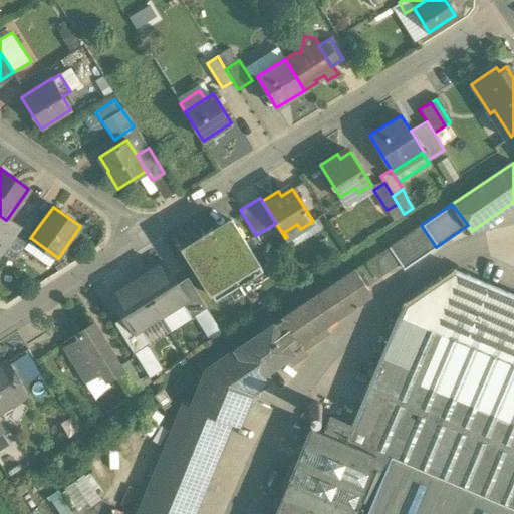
[(21,229),(13,240),(24,248),(31,238),(30,238),(41,223),(31,215),(21,229)]
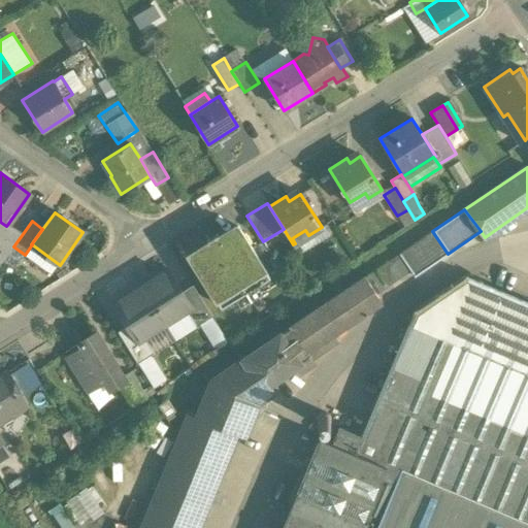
[(350,248),(335,224),(324,231),(338,255),(350,248)]
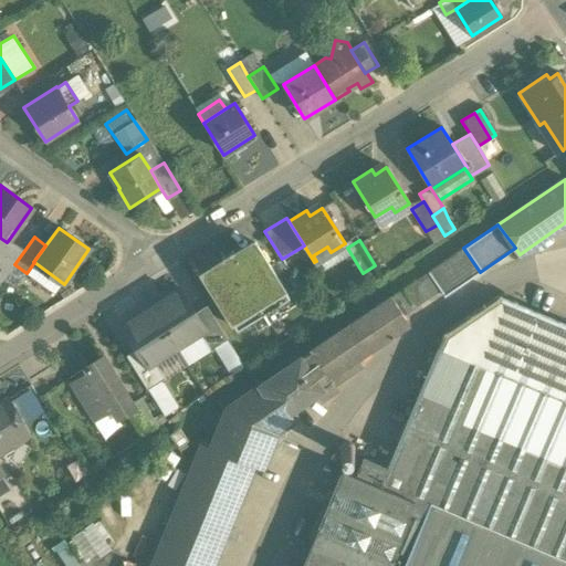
[(0,250),(0,282),(1,283),(14,264),(23,252),(8,241),(0,250)]
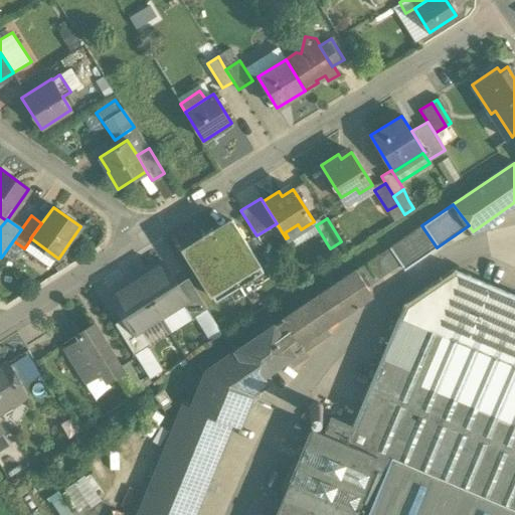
[(230,221),(212,232),(210,229),(200,235),(202,239),(184,251),(215,301),(228,293),(233,300),(254,287),(249,279),(263,271),(230,221)]
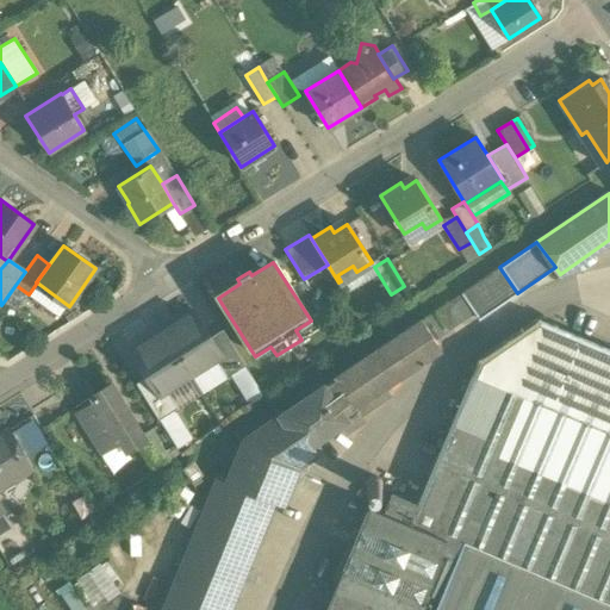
[(337,275),(341,281),(356,272),(353,266),(337,275)]
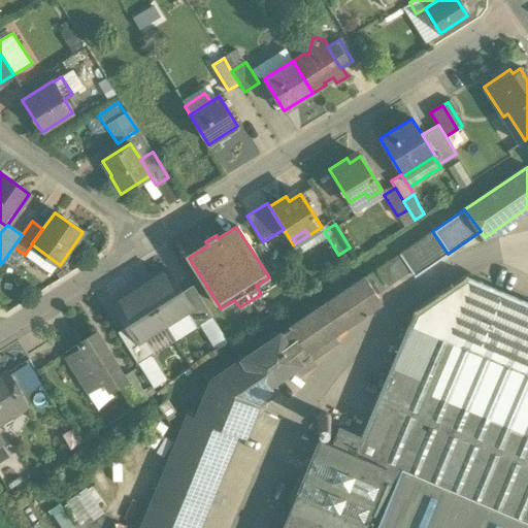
[(432,231),(398,254),(408,269),(414,276),(448,254),(432,231)]
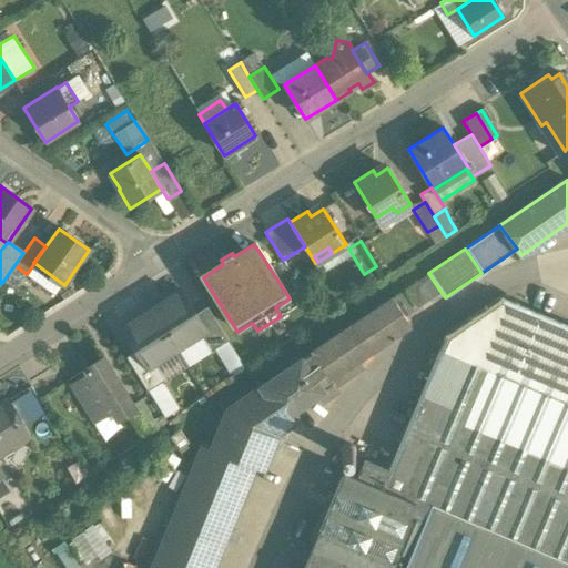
[(428,273),(404,291),(414,306),(439,290),(428,273)]
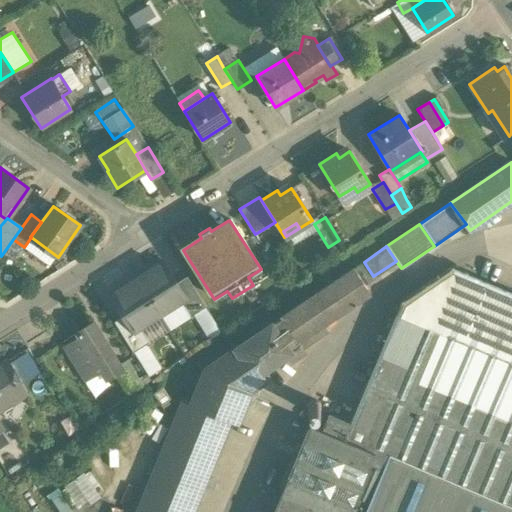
[(177,283),(163,261),(137,278),(160,316),(181,303),(187,299),(177,283)]
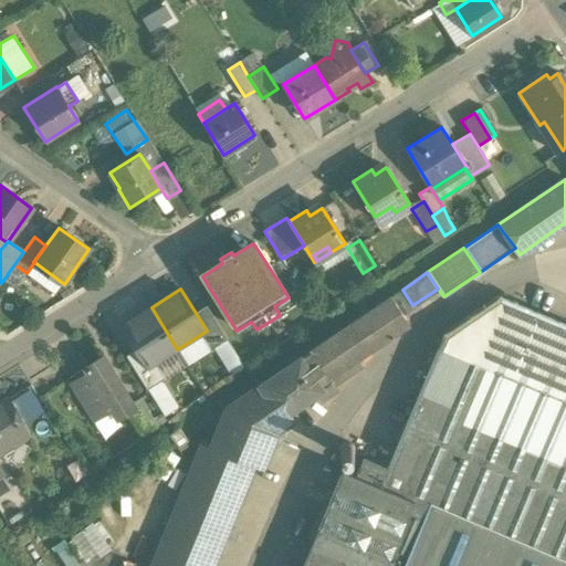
[(412,305),(420,316),(443,296),(438,289),(412,305)]
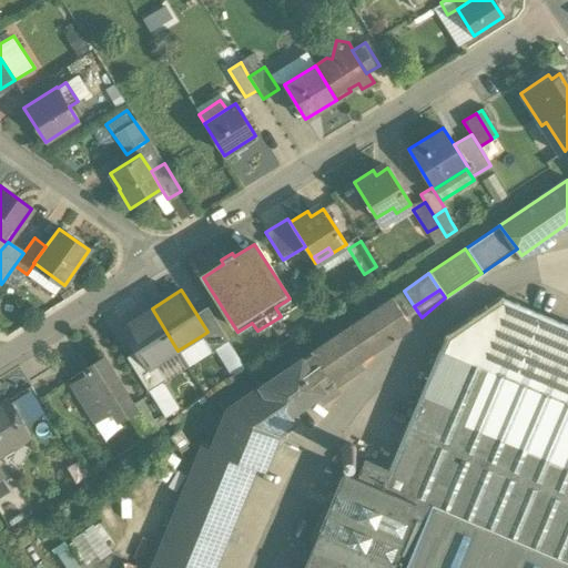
[(404,291),(392,298),(403,314),(414,306),(404,291)]
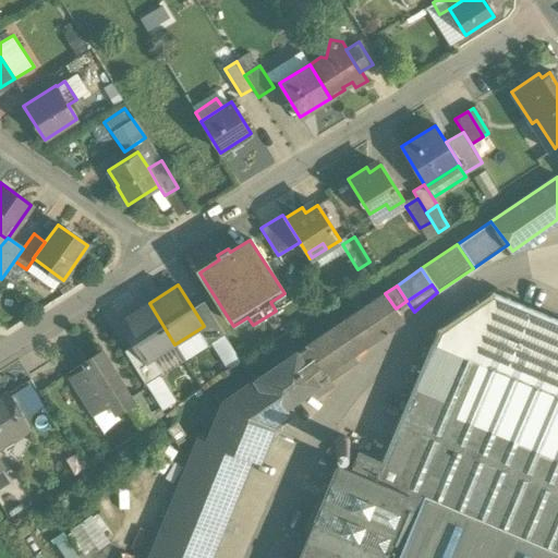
[(557,319),(492,291),(436,328),(431,342),(478,363),(457,415),(557,458),(557,319)]
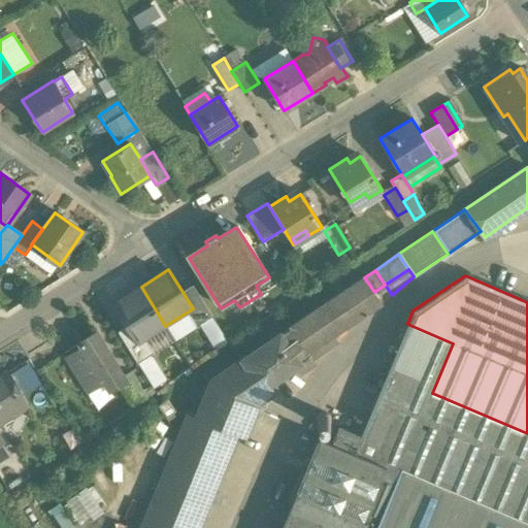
[(364,277),(233,365),(259,403),(274,392),(268,383),(294,366),(299,373),(314,363),(310,358),(337,340),(333,334),(382,302),(374,292),(364,277)]
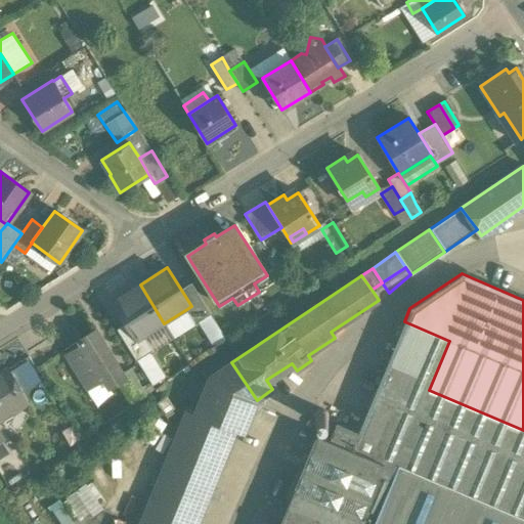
[(389,293),(382,282),(372,290),(379,300),(389,293)]
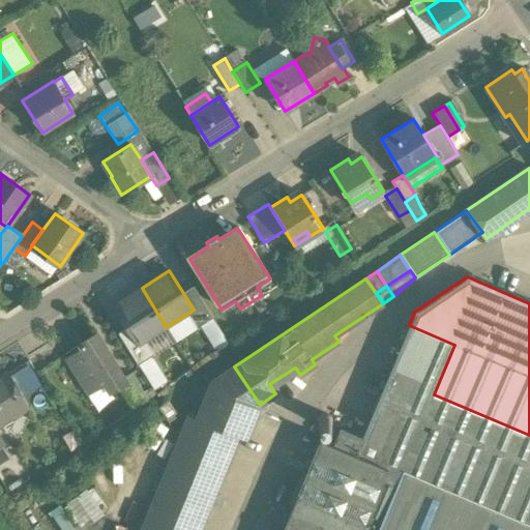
[(213,319),(194,287),(183,293),(194,310),(187,314),(197,328),(203,325),(213,319)]
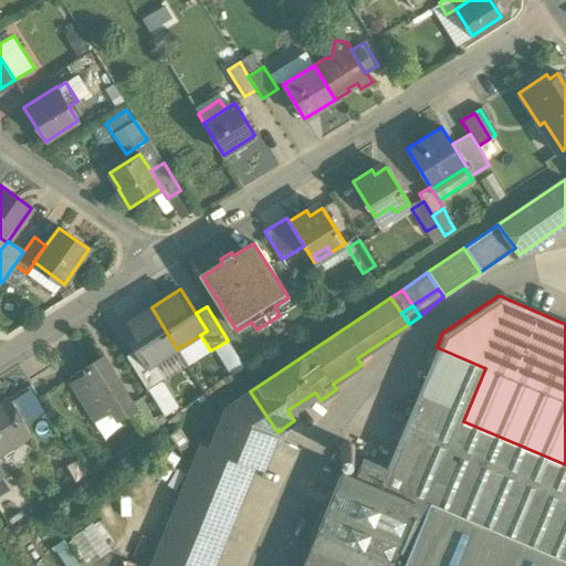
[(177,349),(152,307),(122,325),(137,349),(148,367),(155,364),(177,349)]
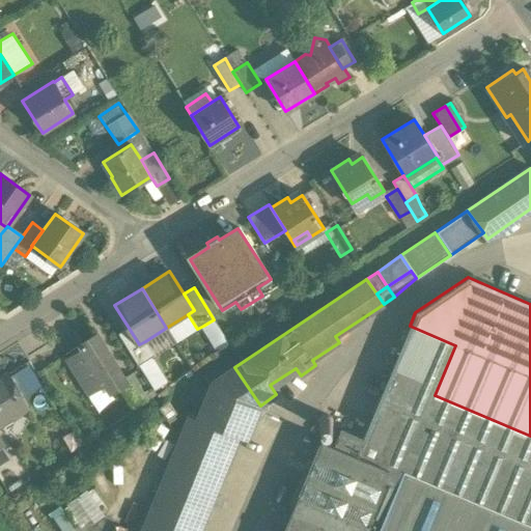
[(229,345),(214,319),(203,326),(220,353),(229,345)]
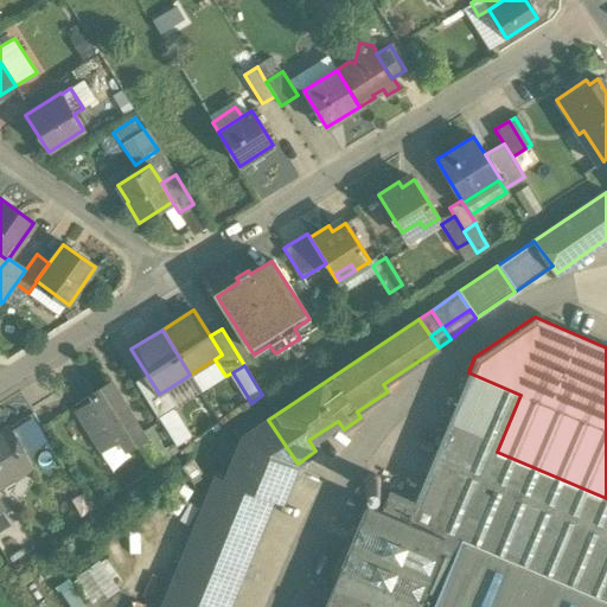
[(521,395),(468,372),(415,500),(387,490),(378,510),(458,544),(460,537),(461,537),(497,452),(521,395)]
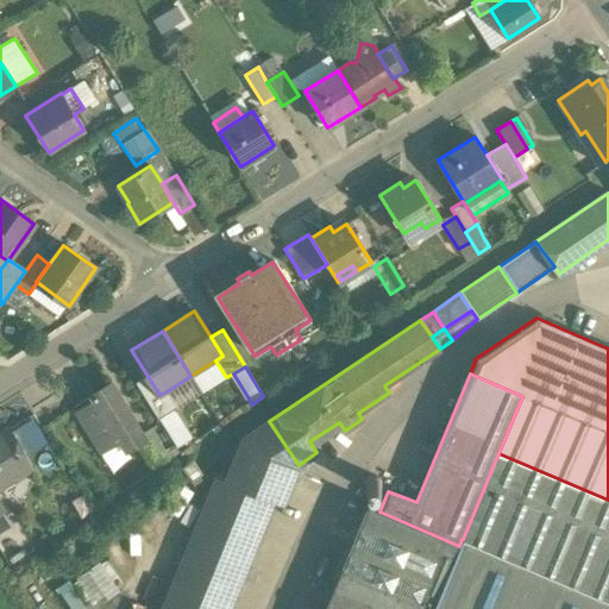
[(167,391),(159,395),(148,376),(136,383),(158,420),(171,412),(177,408),(167,391)]
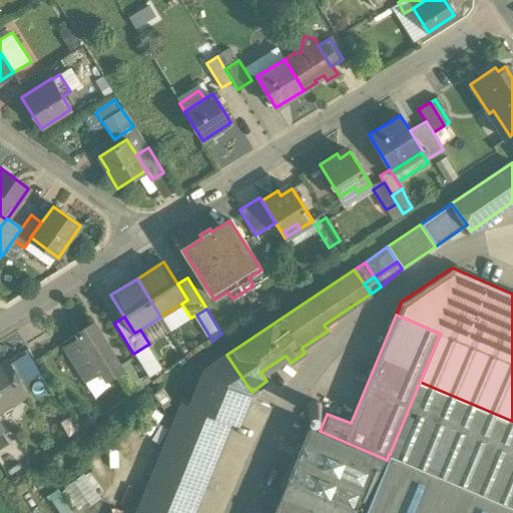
[(120,368),(92,324),(76,333),(80,339),(65,349),(85,380),(100,371),(106,380),(112,376),(121,370),(120,368)]
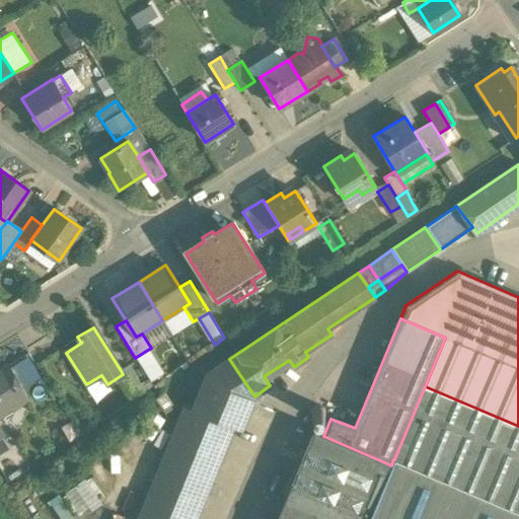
[(162,377),(146,351),(135,358),(151,384),(162,377)]
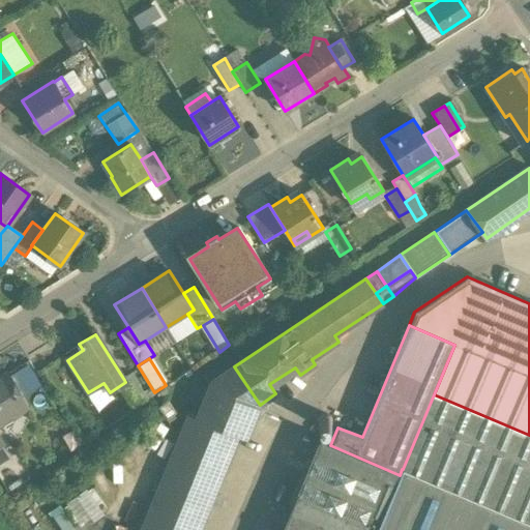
[(234,366),(211,381),(211,382),(208,399),(236,440),(239,433),(245,436),(254,417),(256,415),(260,405),(234,366)]
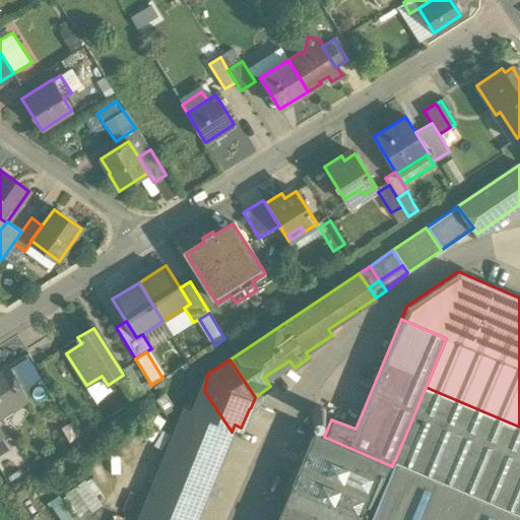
[(6,368),(0,371),(0,413),(6,409),(12,411),(18,407),(19,401),(21,400),(14,390),(15,389),(14,387),(17,386),(6,368)]
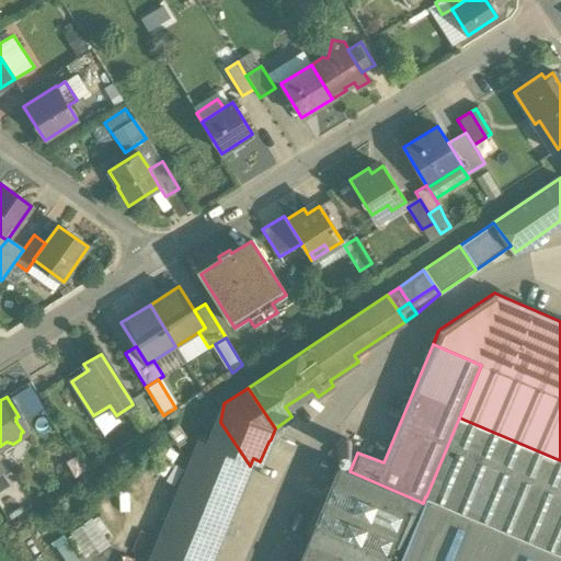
[(139,397),(132,402),(133,404),(123,411),(138,434),(156,423),(139,397)]
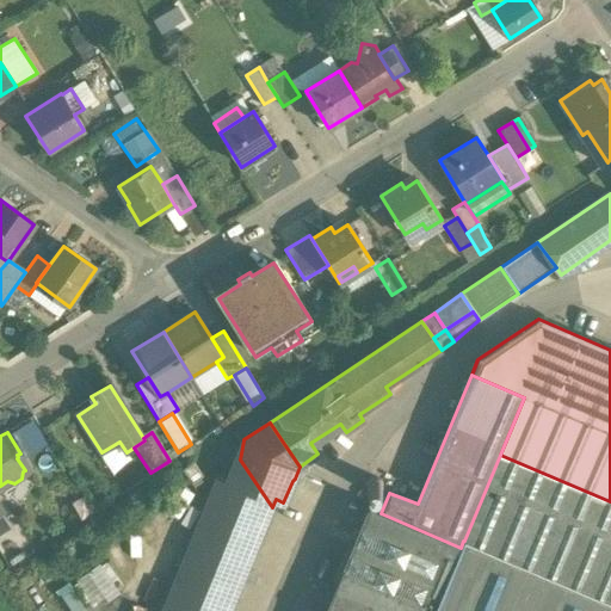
[(244,440),(228,479),(218,475),(164,610),(229,610),(272,507),(240,460),(244,440)]
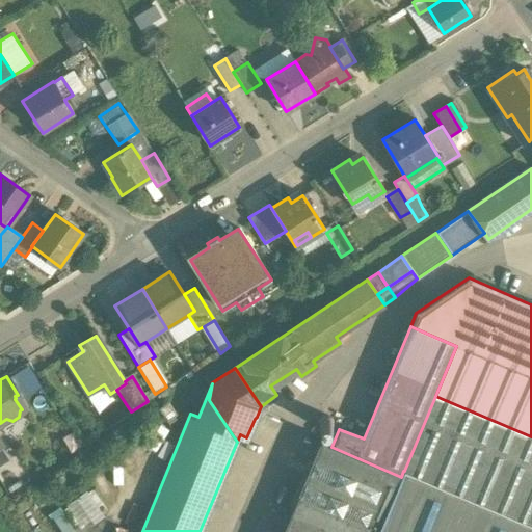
[(531,436),(435,396),(404,471),(531,525),(531,436)]
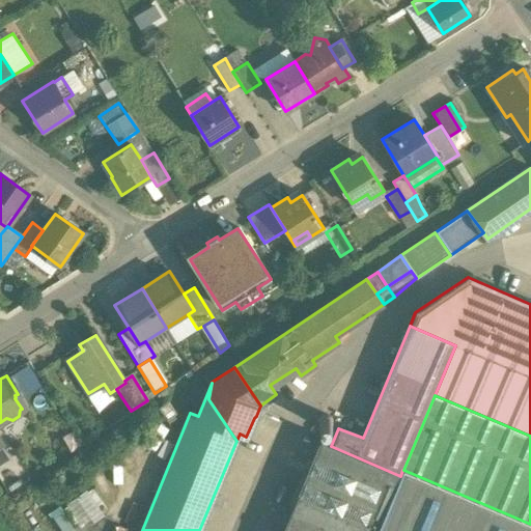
[(167,401),(158,408),(167,420),(176,414),(167,401)]
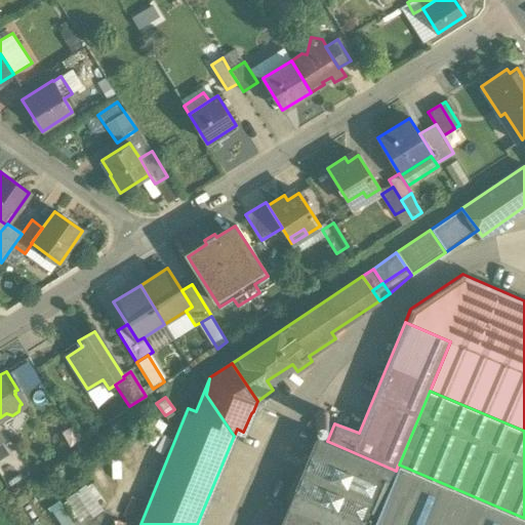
[(329,421),(329,417),(329,414),(327,411),(324,409),(321,409),(317,409),(315,411),(313,414),(312,418),(313,421),(315,425),(318,426),(321,427),(324,426),(327,425),(329,421)]
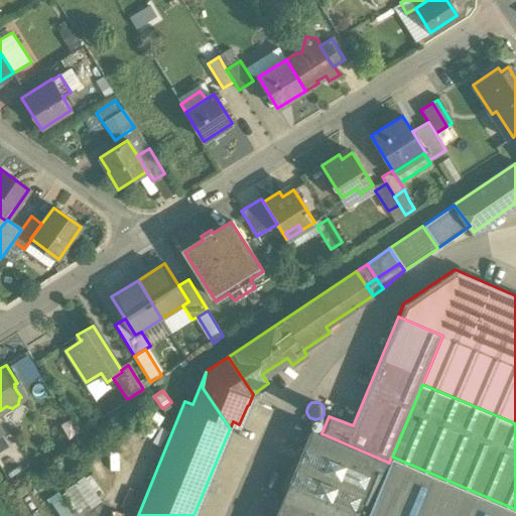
[(321,433),(310,428),(282,496),(330,515),(366,515),(389,463),(321,433)]
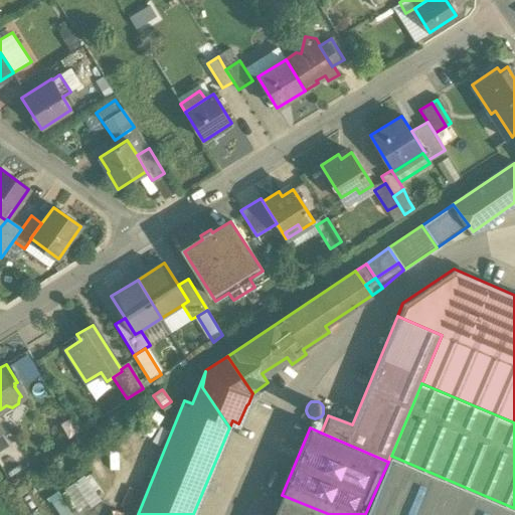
[(514,514),(514,508),(391,456),(390,456),(388,462),(365,514),(514,514)]
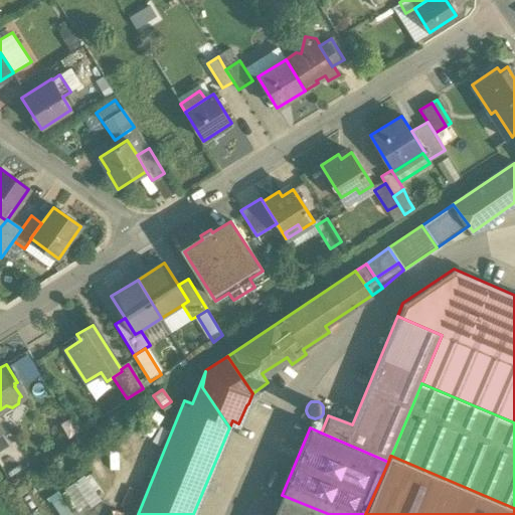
[(48,498),(59,514),(73,514),(100,498),(83,474),(48,498)]
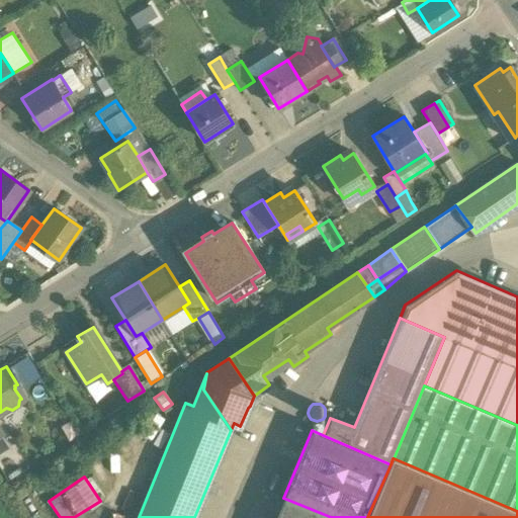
[(331,517),(283,498),(274,517),(331,517)]
